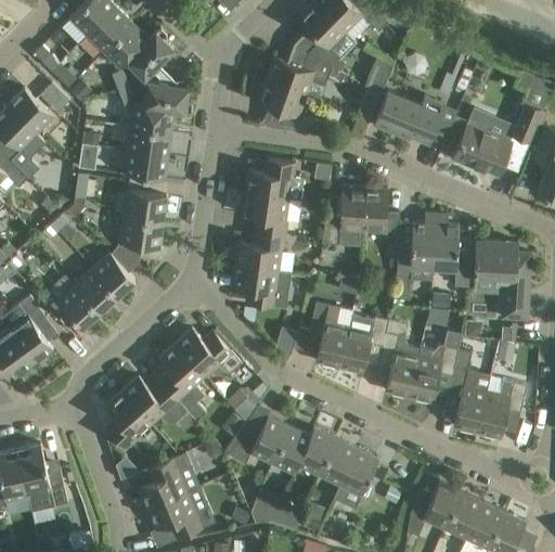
[(115,8),(106,0),(88,0),(69,18),(87,36),(115,8)]
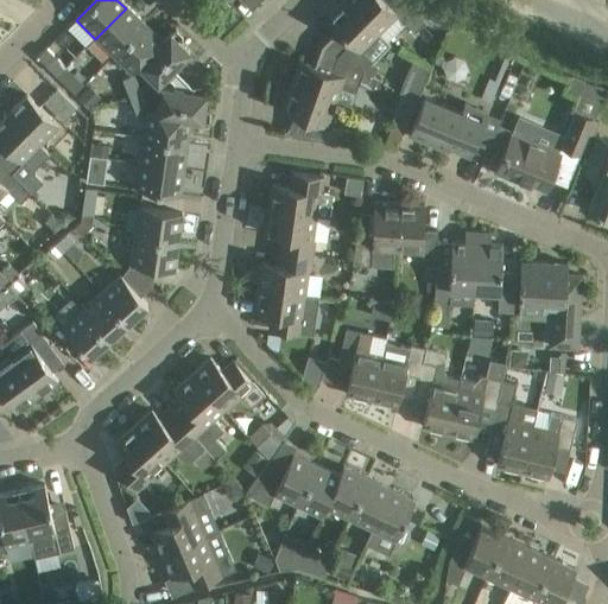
[(378,36),(386,44),(404,26),(415,36),(425,25),(399,0),(394,0),(387,7),(379,0),(347,0),(344,2),(378,36)]
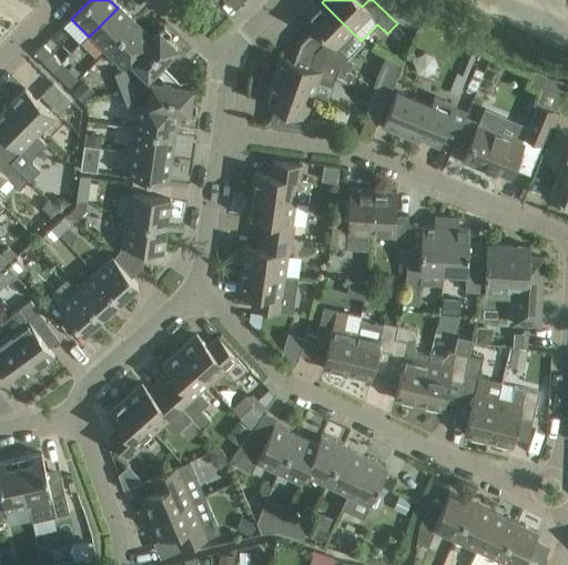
[(361,41),(353,33),(322,2),(305,20),(326,42),(314,54),(338,70),(364,44),(361,41)]
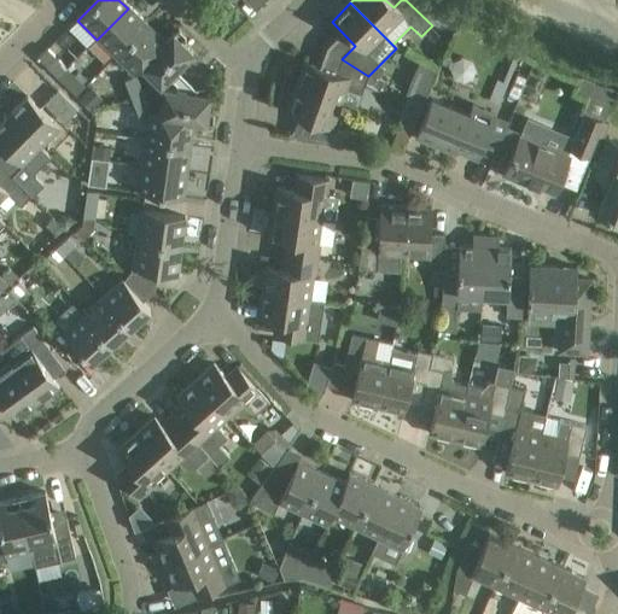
[(147,27),(128,9),(97,40),(116,59),(147,27)]
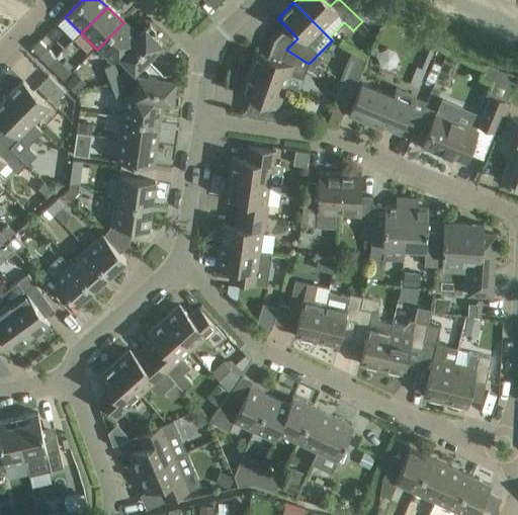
[(138,37),(123,22),(97,50),(112,65),(138,37)]
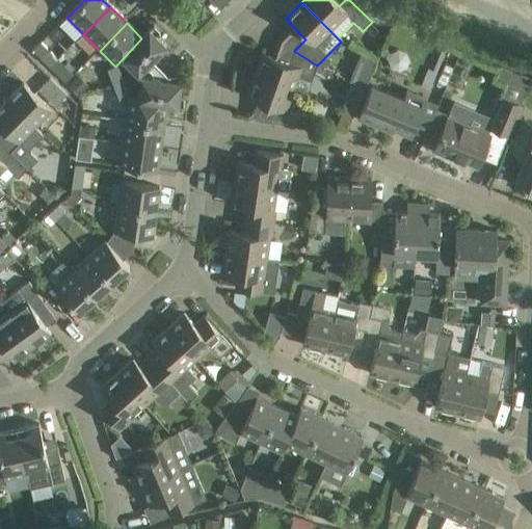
[(149,31),(141,38),(121,60),(137,77),(166,48),(149,31)]
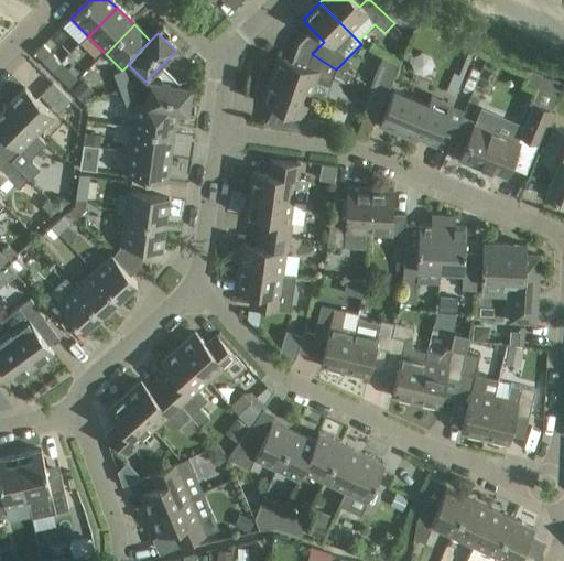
[(61,64),(43,46),(34,55),(51,73),(57,66),(61,64)]
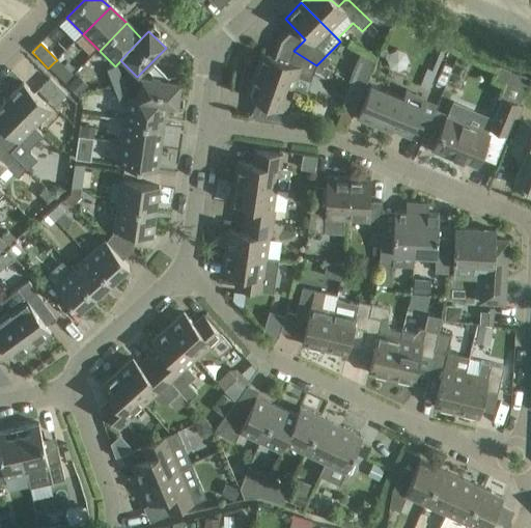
[(328,73),(316,65),(294,51),(288,65),(261,56),(254,78),(292,91),(297,79),(310,84),(312,77),(325,82),(328,73)]
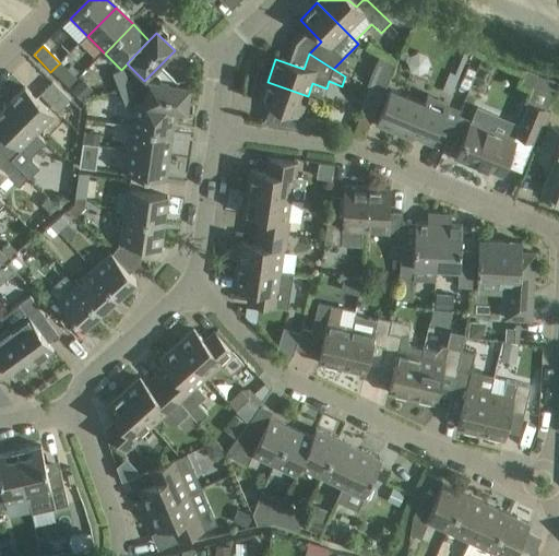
[(391,81),(392,63),(377,62),(376,80),(391,81)]
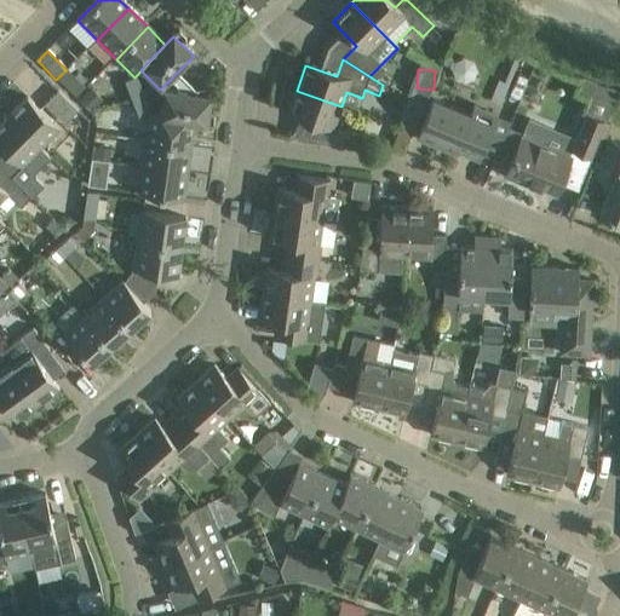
[(81,92),(63,73),(56,80),(74,98),(81,92)]
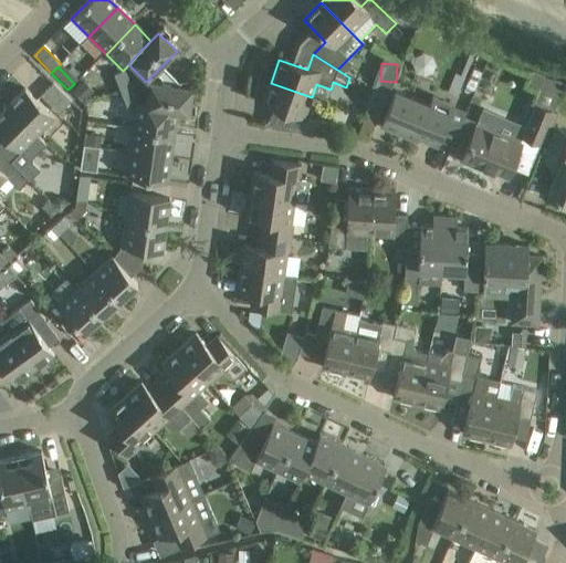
[(128,80),(125,72),(113,76),(116,84),(128,80)]
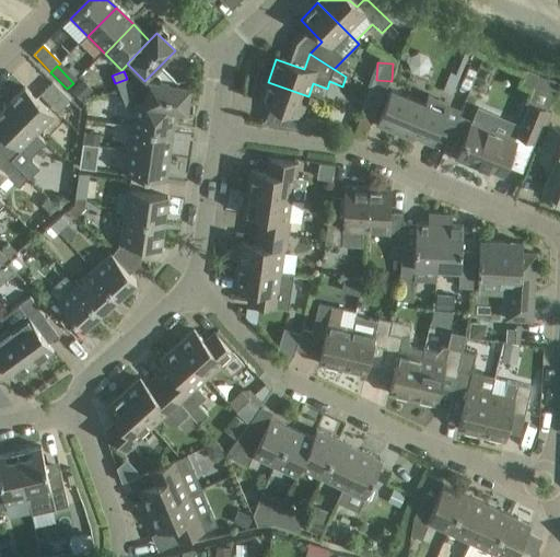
[(130,88),(127,79),(115,83),(118,92),(130,88)]
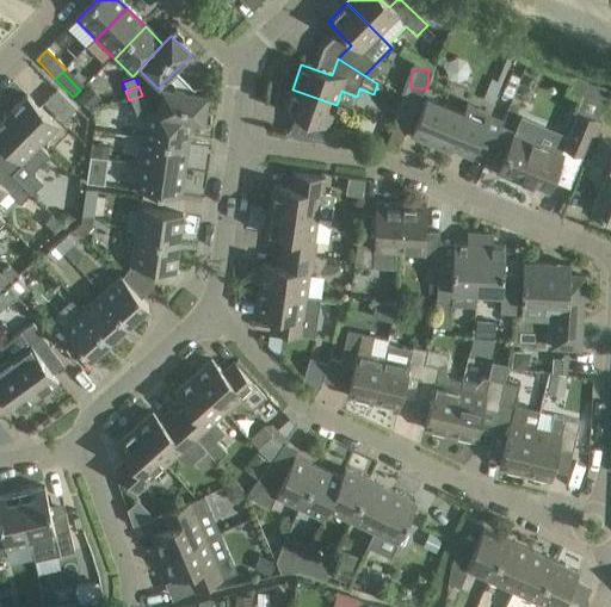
[(602,112),(609,94),(586,86),(580,103),(602,112)]
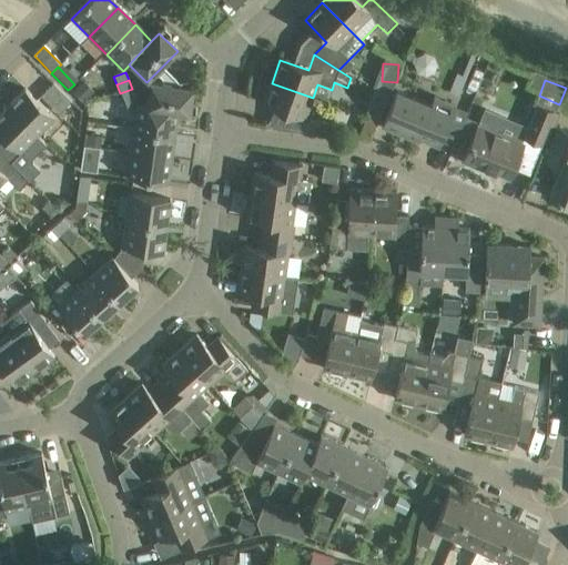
[(83,83),(73,94),(83,106),(94,94),(83,83)]
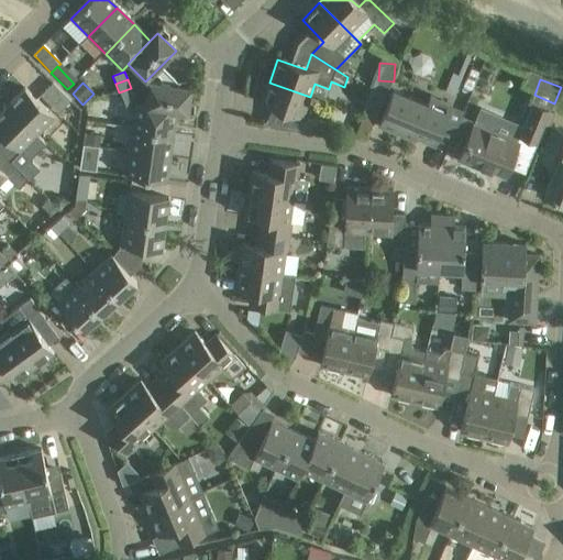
[(302,119),(310,97),(269,83),(261,106),(290,116),(285,130),(316,134),(319,125),(302,119)]
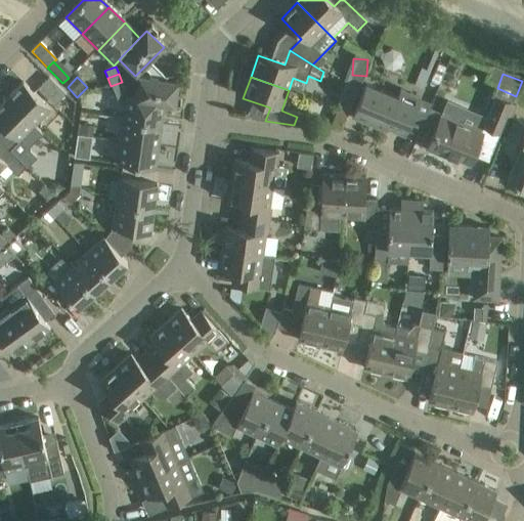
[(48,78),(37,89),(56,107),(67,96),(48,78)]
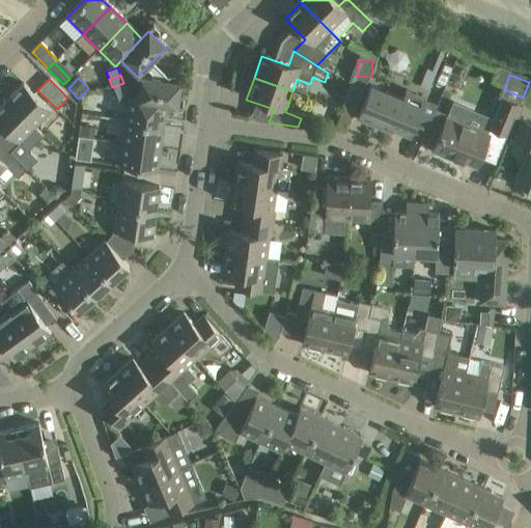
[(176,108),(179,84),(139,79),(136,100),(167,105),(166,107),(176,108)]
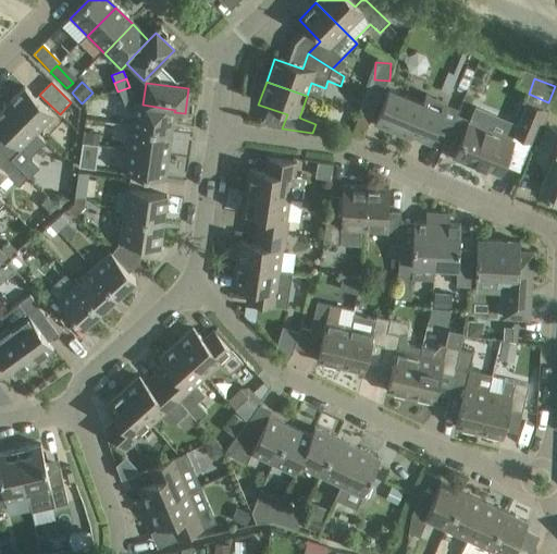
[(133,95),(130,87),(118,91),(121,99),(133,95)]
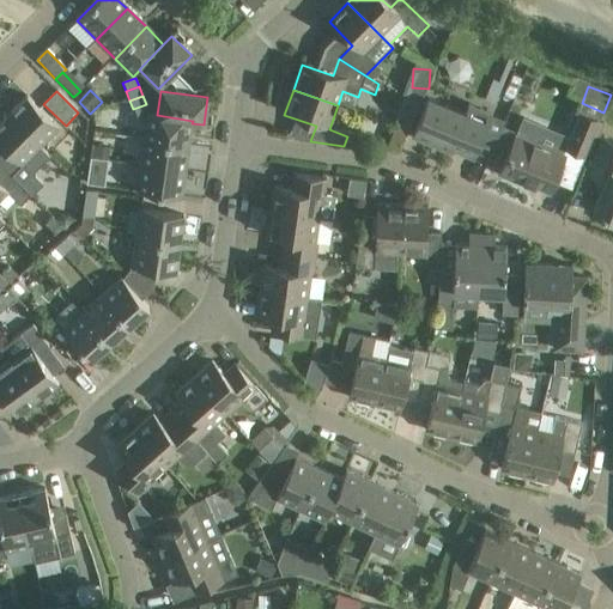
[(42,151),(61,132),(26,98),(7,119),(42,151)]
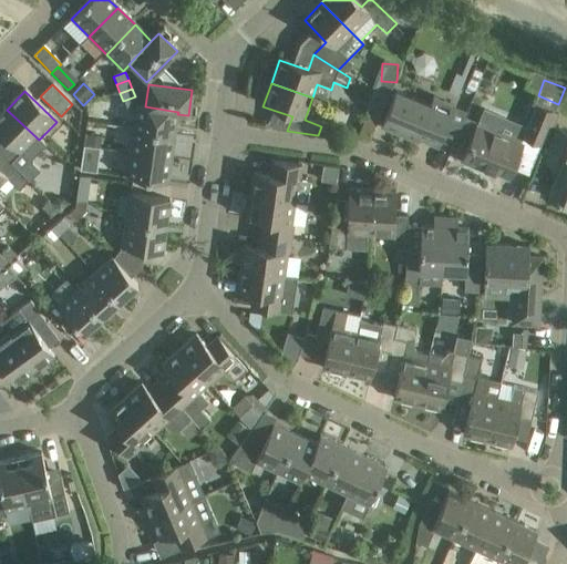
[(437,147),(454,106),(433,98),(430,106),(395,92),(381,129),(418,143),(420,140),(437,147)]
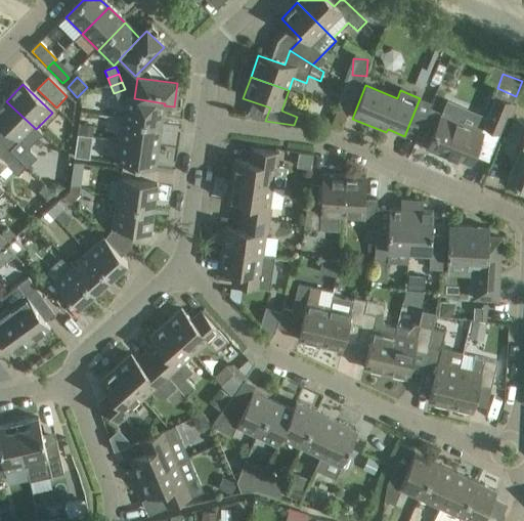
[(128,96),(125,89),(114,93),(117,100),(128,96)]
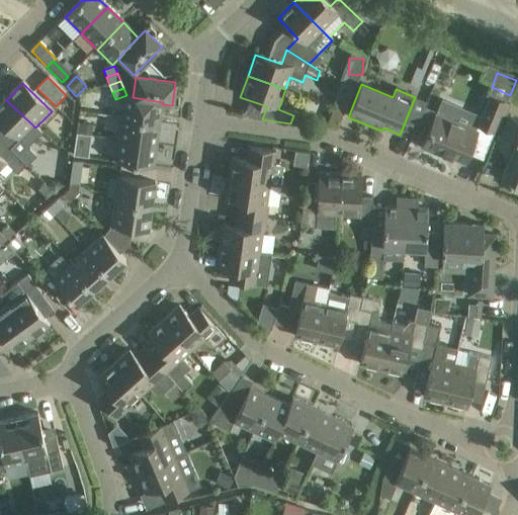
[(133,97),(124,96),(121,121),(159,126),(162,104),(163,102),(133,97)]
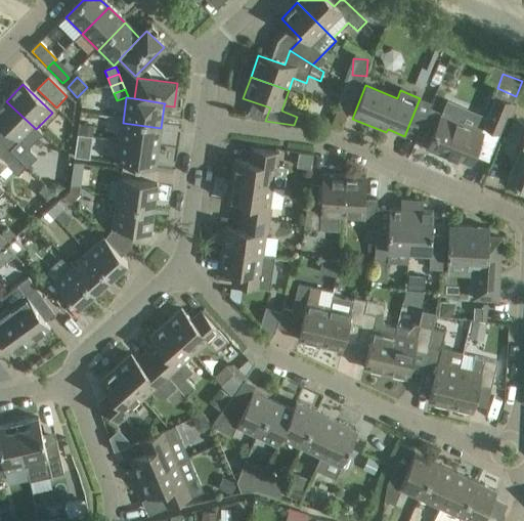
[(483,129),(500,135),(513,105),(495,98),(483,129)]
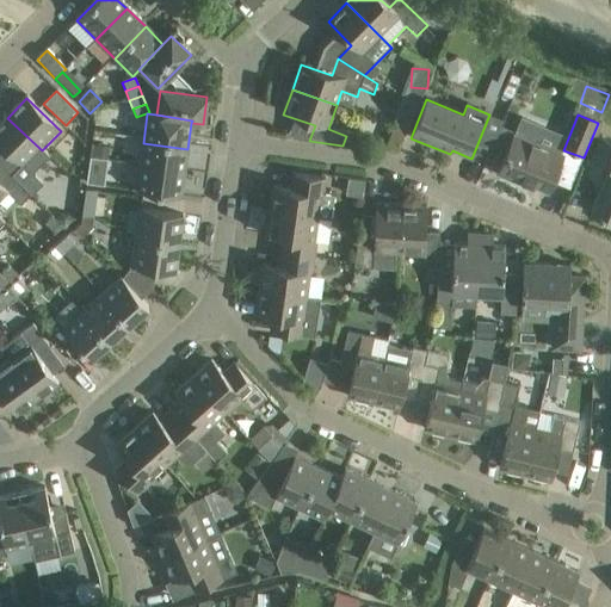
[(42,150),(7,118),(0,125),(0,147),(16,162),(6,172),(30,194),(42,184),(35,178),(35,173),(49,159),(42,150)]
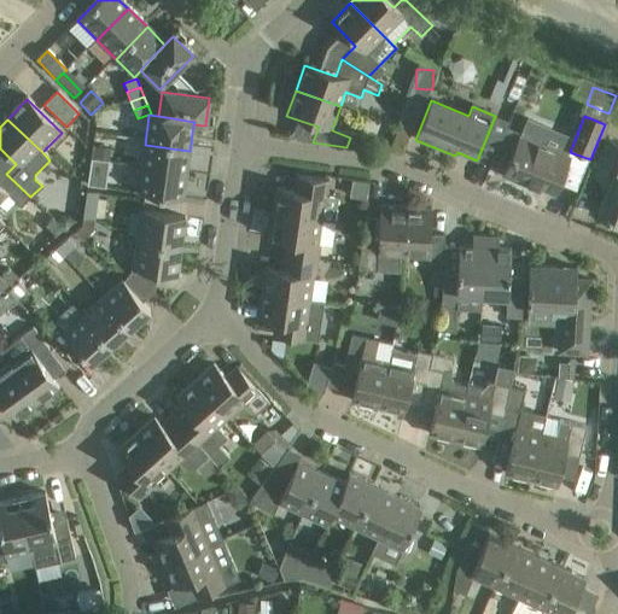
[(569,158),(520,138),(505,176),(538,191),(540,188),(554,194),(569,158)]
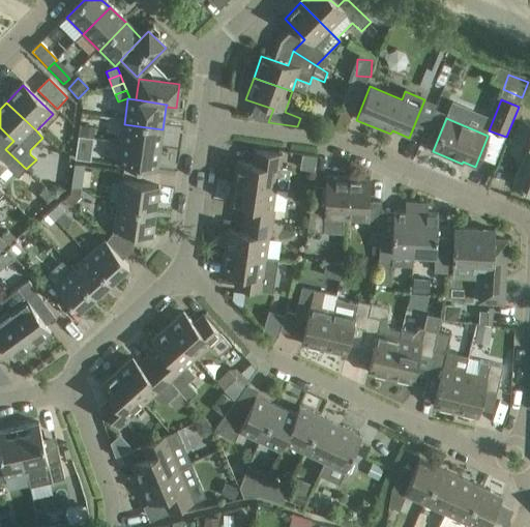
[(529,125),(521,121),(507,153),(523,159),(512,184),(529,191),(529,125)]
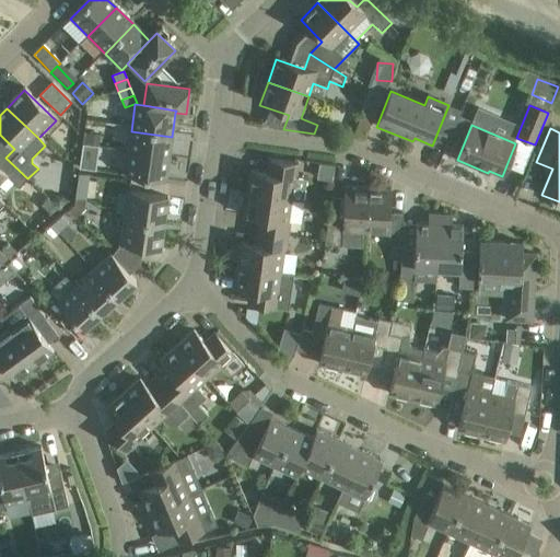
[(172,137),(131,131),(128,154),(168,160),(172,137)]
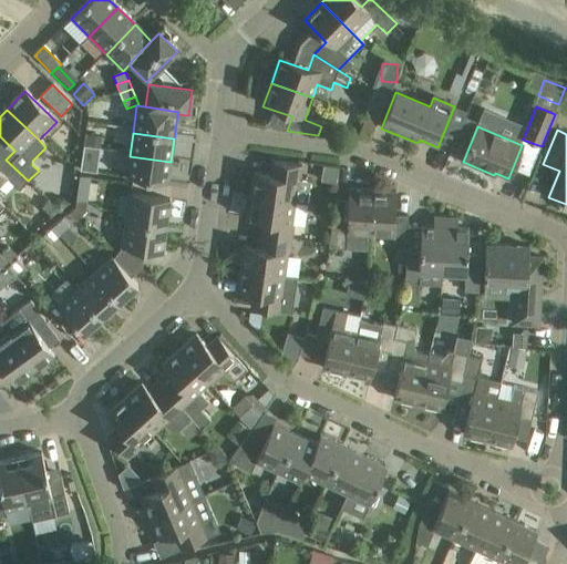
[(83,147),(83,149),(101,151),(102,139),(85,136),(83,147)]
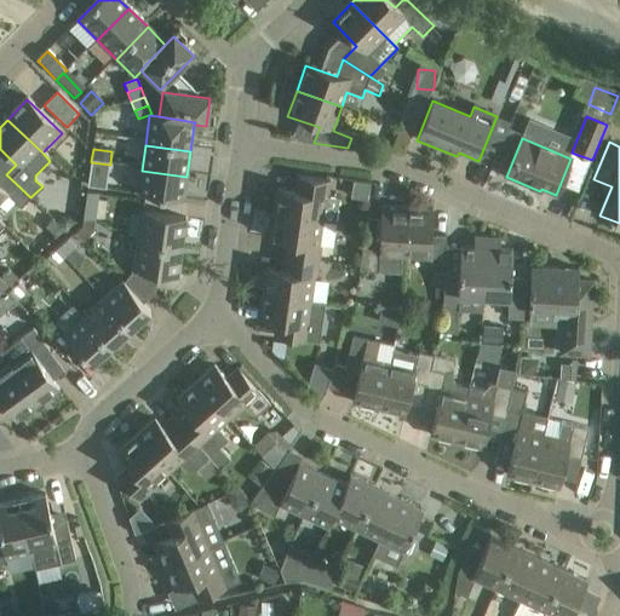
[(187,177),(142,171),(138,196),(183,202),(187,177)]
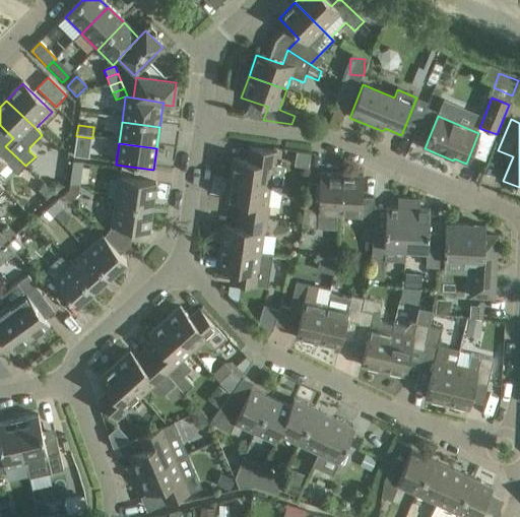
[(74,149),(73,158),(88,160),(89,151),(74,149)]
